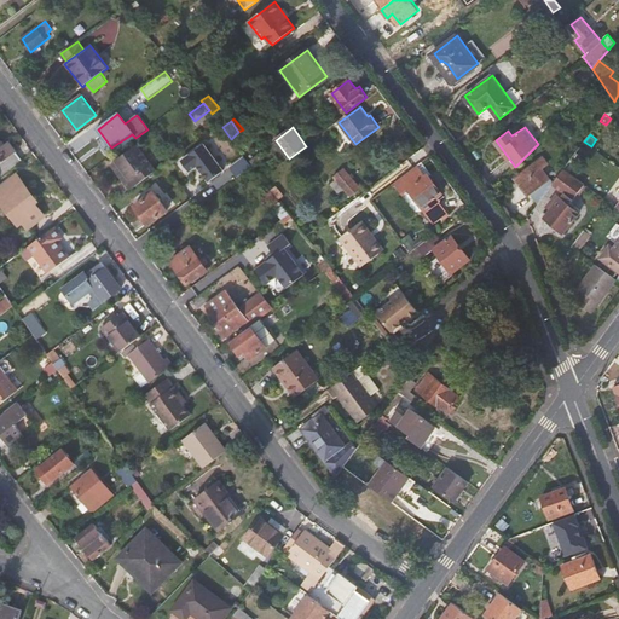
[(0,175),(22,160),(7,142),(1,145),(0,143),(0,175)]
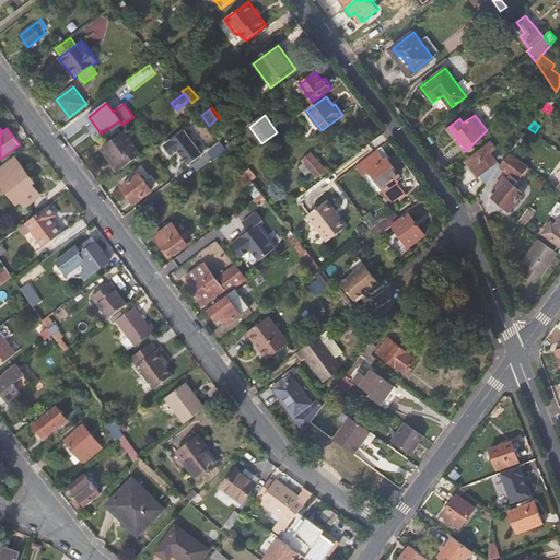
[(114,165),(118,172),(141,154),(124,130),(104,144),(117,163),(114,165)]
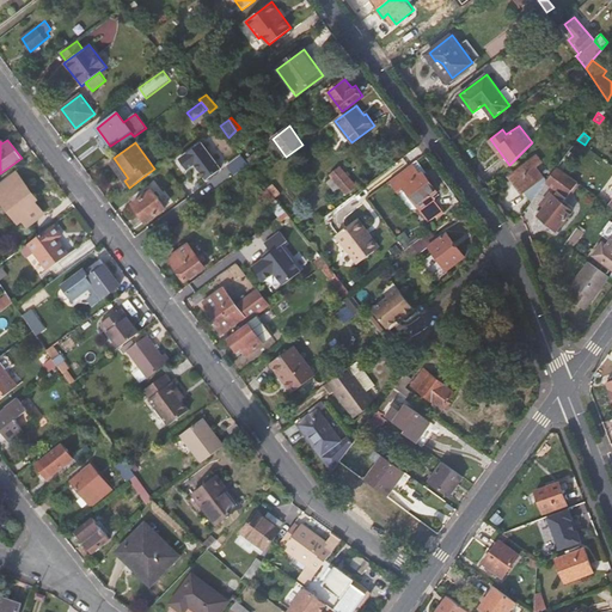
[(207,179),(221,167),(202,142),(181,158),(189,170),(196,164),(207,179)]
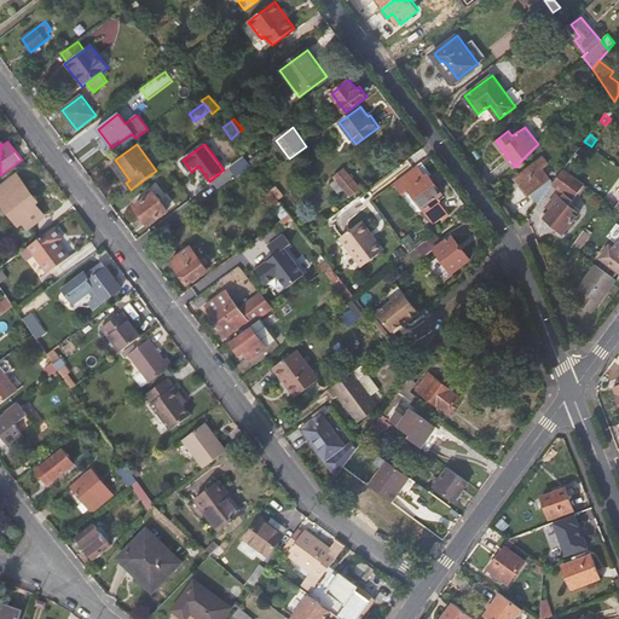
[(585,149),(582,146),(565,168),(570,171),(585,149)]
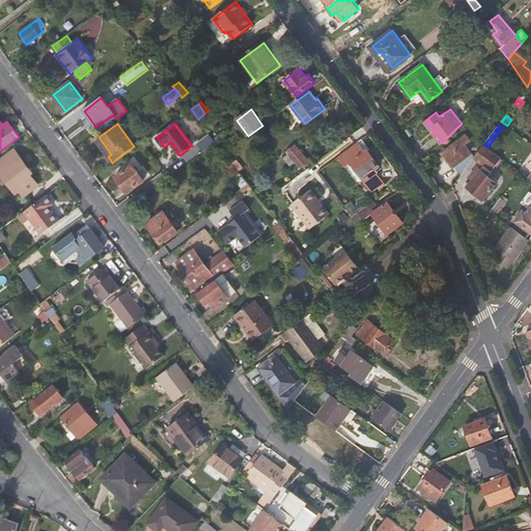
[(198,143),(203,151),(216,142),(211,134),(198,143)]
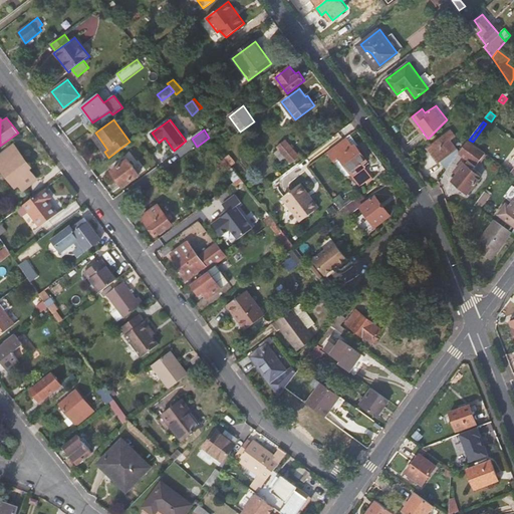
[(442,160),(448,168),(459,153),(460,152),(451,140),(455,136),(452,131),(430,147),(441,161),(442,160)]
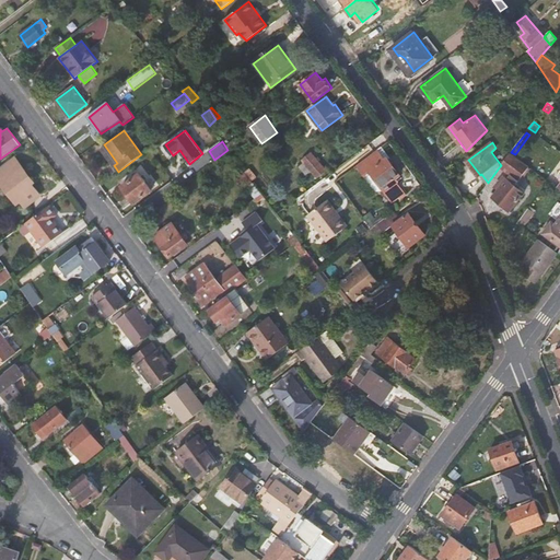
[(101,148),(114,165),(117,163),(104,144),(101,148)]
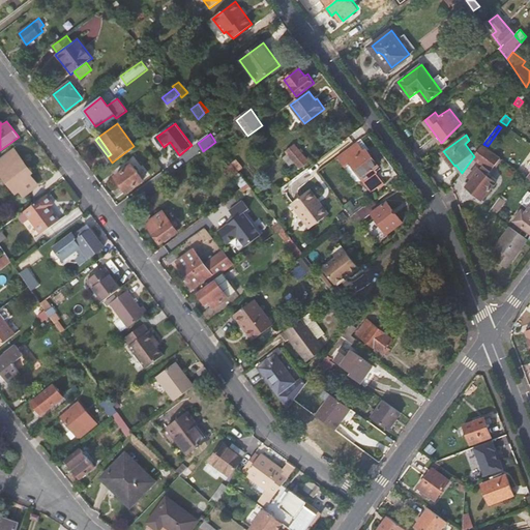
[(365,149),(359,140),(356,142),(362,151),(365,149)]
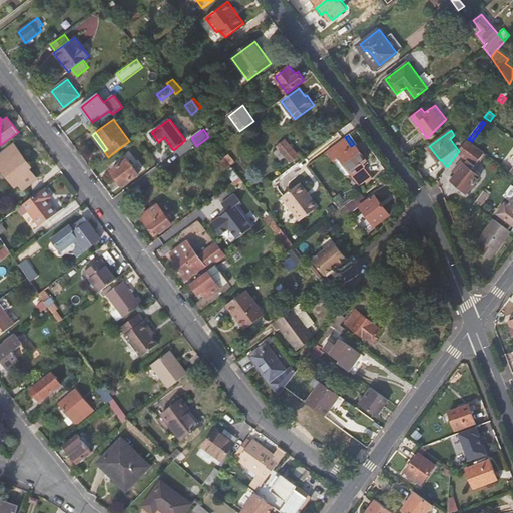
[(345,137),(327,151),(345,175),(353,175),(358,181),(370,172),(363,163),(368,160),(355,143),(354,144),(351,146),(345,137)]
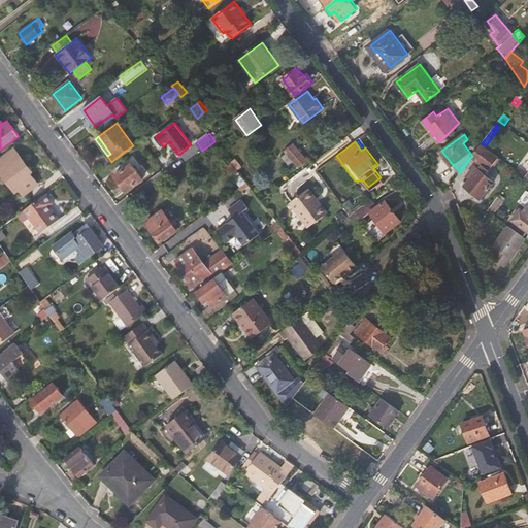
[(295,142),(286,150),(299,166),(308,160),(295,142)]
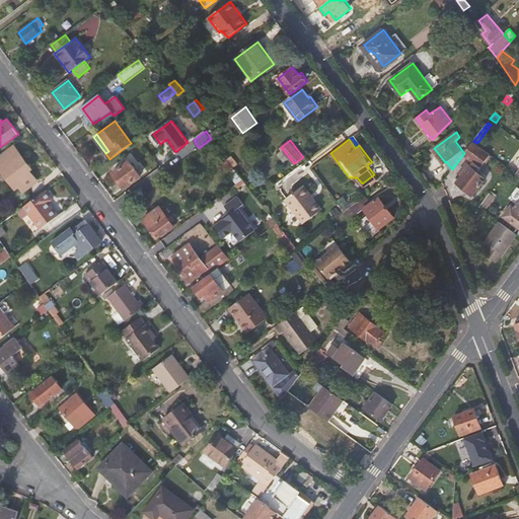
[(477,172),(492,154),(477,143),(473,141),(464,153),(463,154),(473,162),(456,181),(472,197),(486,180),(477,172)]
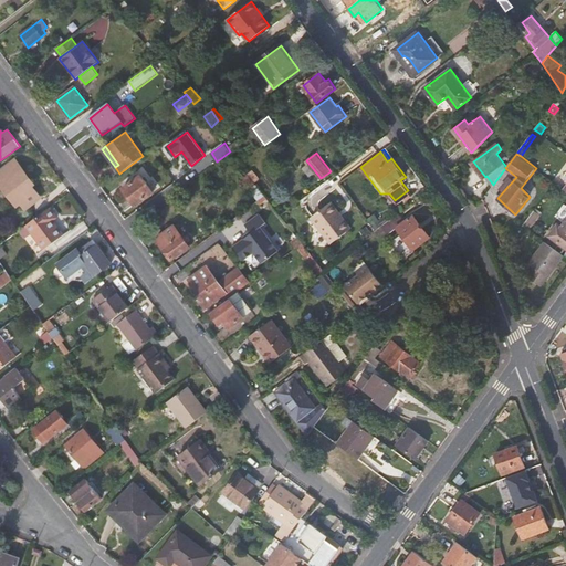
[(32,173),(20,157),(4,168),(10,177),(8,178),(23,199),(29,196),(33,202),(44,194),(30,175),(32,173)]
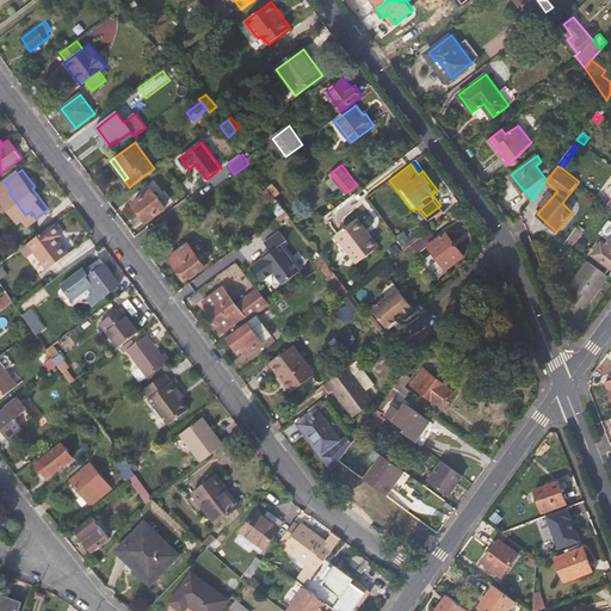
[(152,189),(149,191),(141,198),(133,204),(147,223),(166,209),(152,189)]
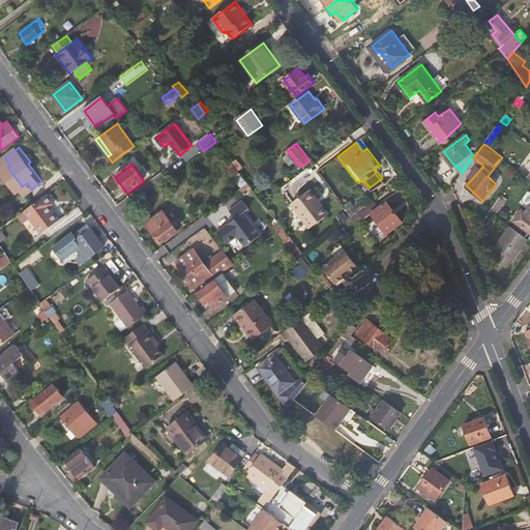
[(243,177),(233,164),(224,171),(229,178),(234,178),(241,187),(247,182),(243,177)]
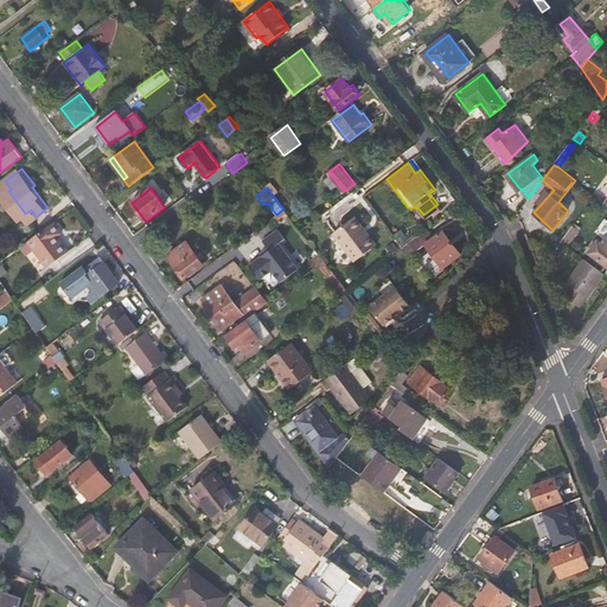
[(25,213),(8,191),(5,193),(21,216),(25,213)]
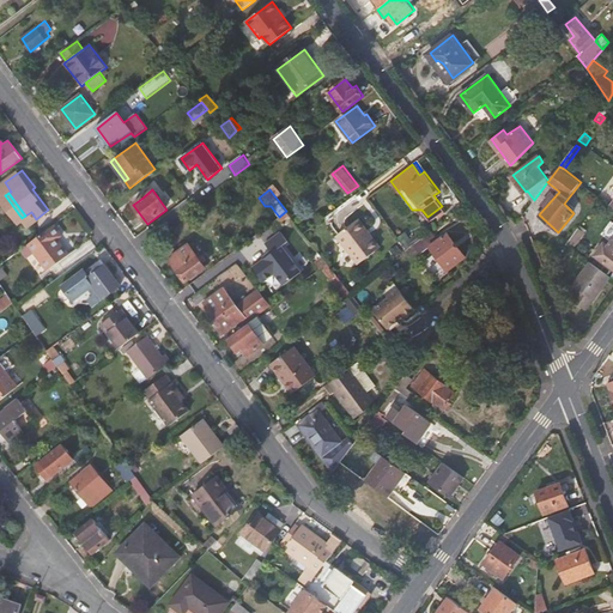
[(442,206),(428,217),(432,224),(447,213),(442,206)]
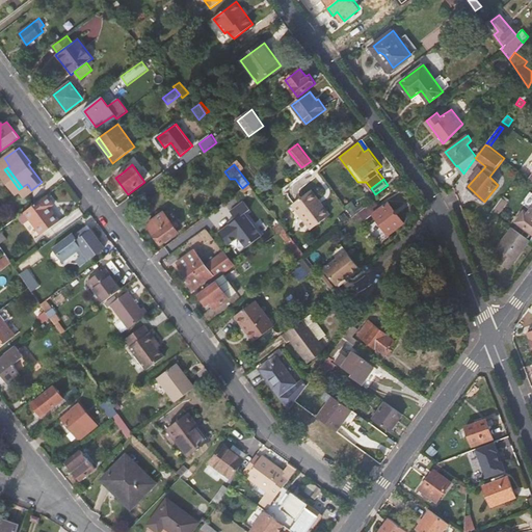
[(311,189),(292,204),(311,229),(329,214),(311,189)]
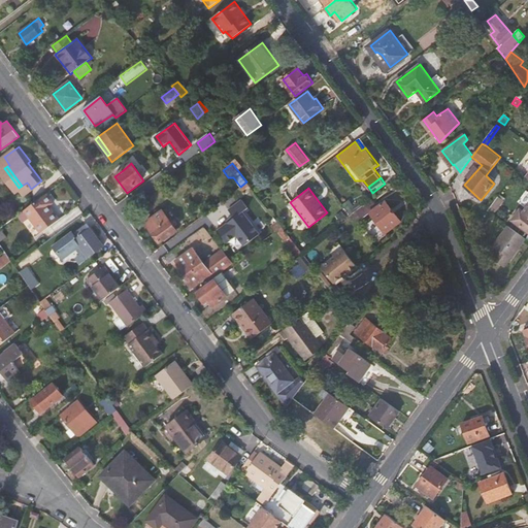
[(56,203),(47,193),(25,210),(43,234),(61,221),(51,207),(56,203)]
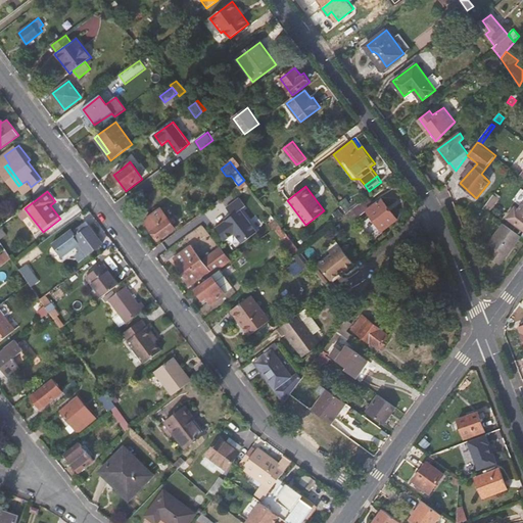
[(242,242),(257,231),(241,208),(246,204),(240,197),(227,207),(233,215),(217,227),(226,239),(235,232),(242,242)]
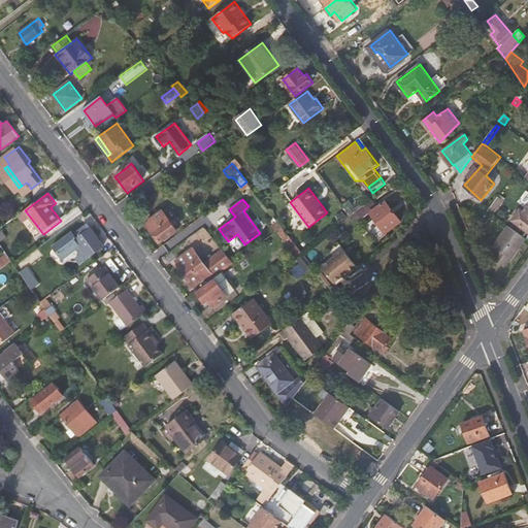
[(356,211),(362,219),(370,212),(377,206),(372,199),(362,207),(356,211)]
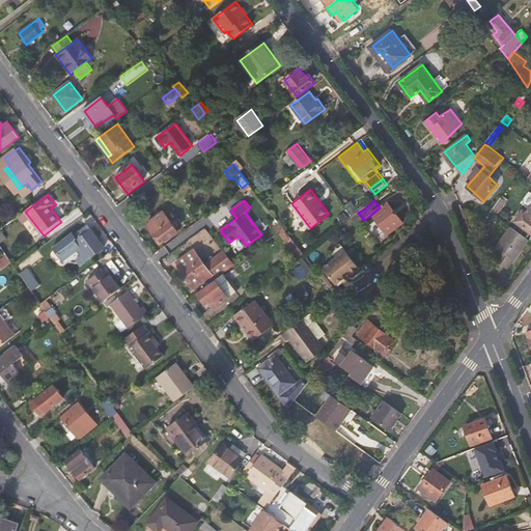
[(504,203),(499,200),(492,212),(496,215),(504,203)]
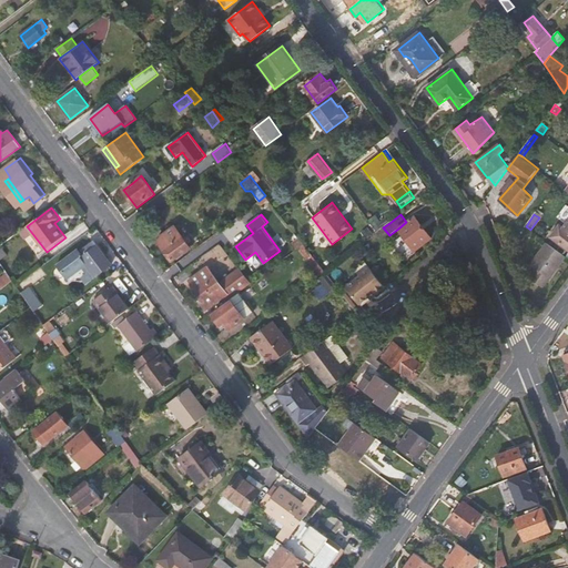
[(403,252),(408,261),(417,254),(416,251),(433,239),(415,215),(406,222),(398,229),(403,234),(391,243),(399,254),(403,252)]
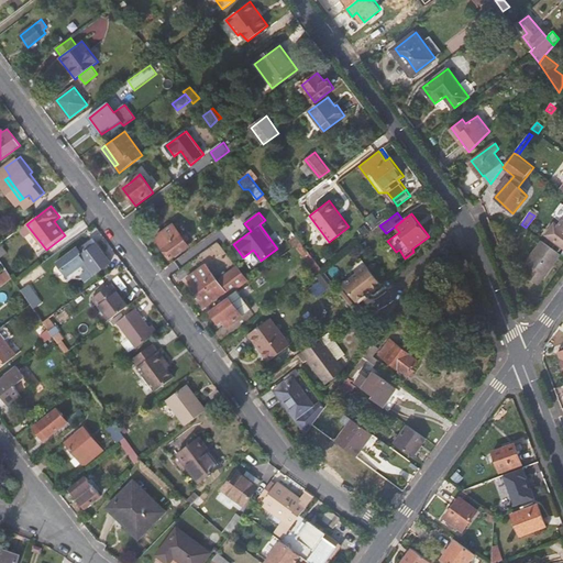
[(383,216),(371,224),(375,229),(379,225),(386,221),(383,216)]
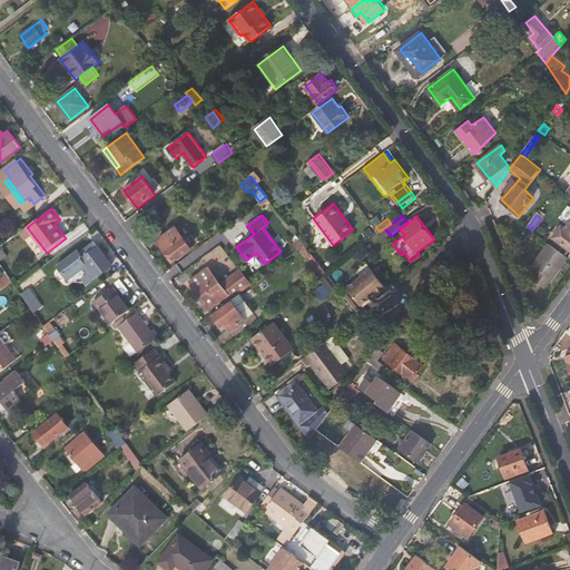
[(559,229),(557,234),(553,237),(569,249),(569,219),(564,227),(562,225),(559,229)]
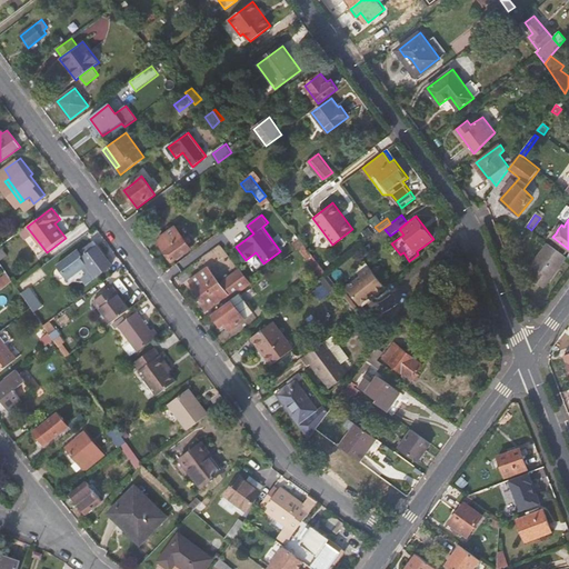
[(176,227),(158,239),(172,260),(190,247),(176,227)]
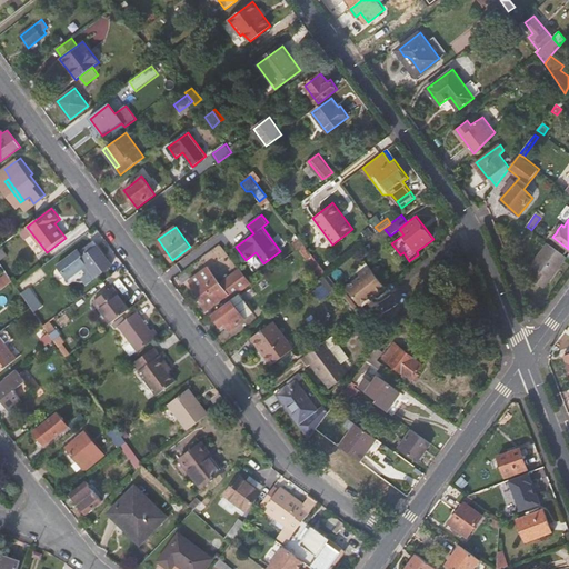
[(369,228),(362,232),(367,239),(373,235),(369,228)]
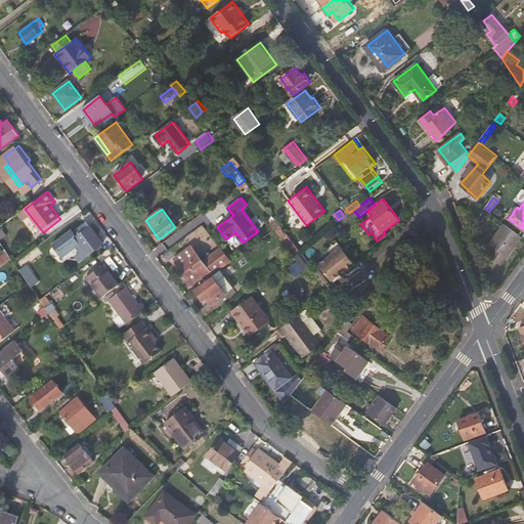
[(270,224),(274,229),(275,228),(279,224),(276,220),(270,224)]
